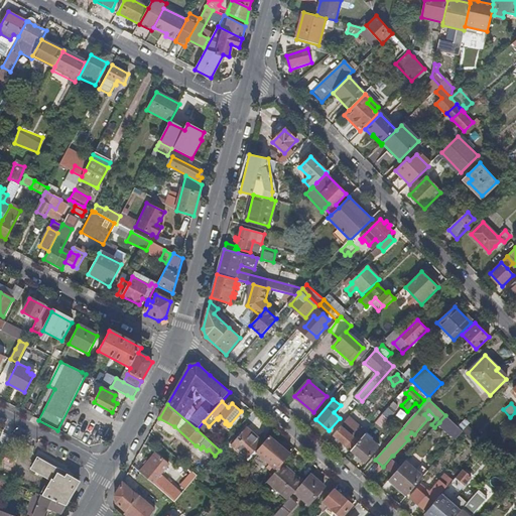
[(382,414),(388,419),(395,411),(389,406),(382,414)]
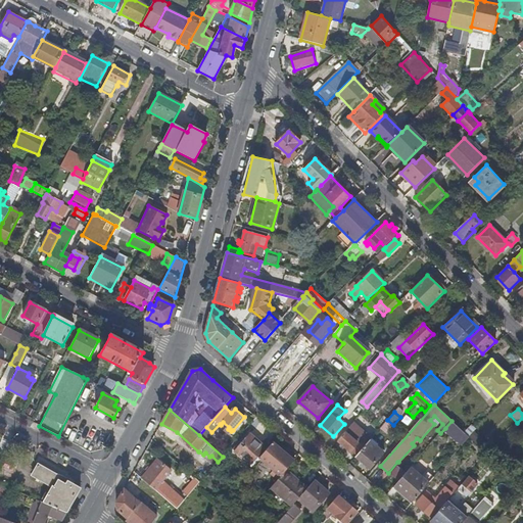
[(452,421),(445,428),(458,439),(464,432),(452,421)]
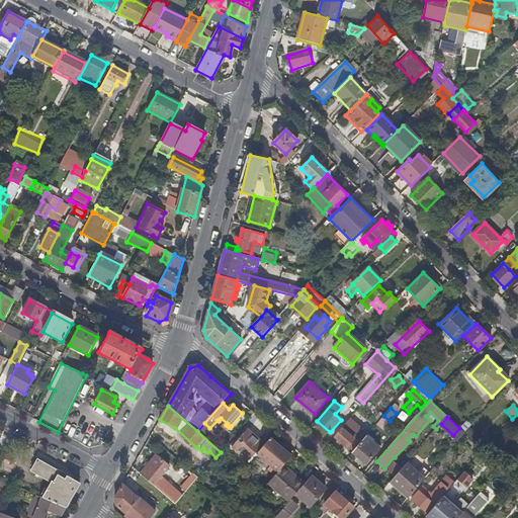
[(350,419),(335,436),(353,451),(362,441),(356,436),(355,438),(349,433),(350,430),(348,429),(354,423),(350,419)]
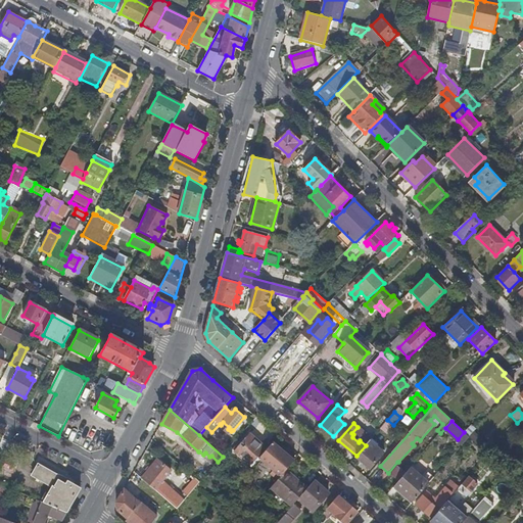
[(259,457),(267,448),(248,432),(233,449),(252,466),(259,457)]
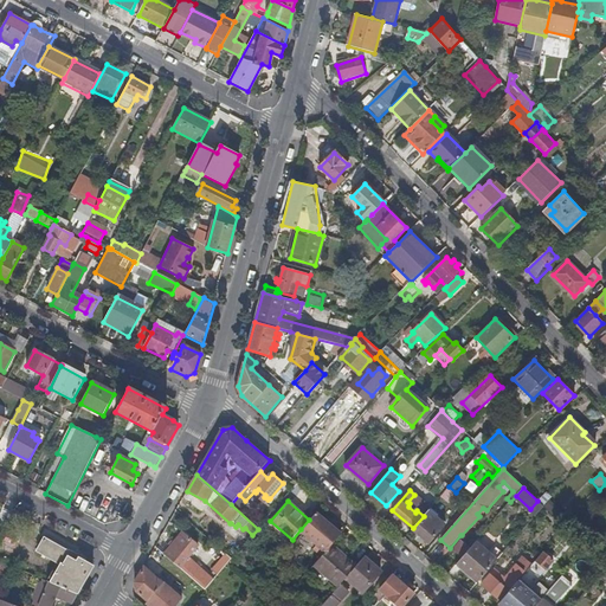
[(424,516),(413,528),(430,542),(445,523),(430,509),(424,516)]
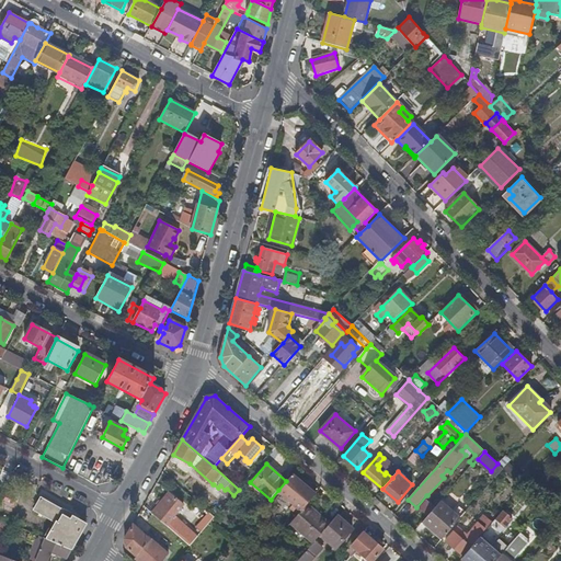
[(15,488),(21,478),(11,472),(6,483),(15,488)]
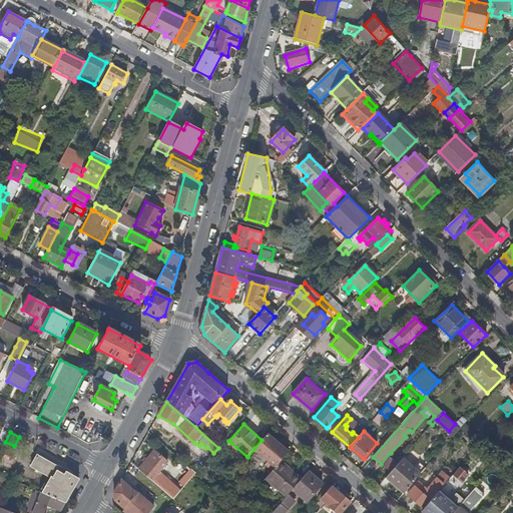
[(282,461),(290,451),(269,433),(262,440),(254,448),(271,462),(269,465),(274,470),(279,463),(282,461)]
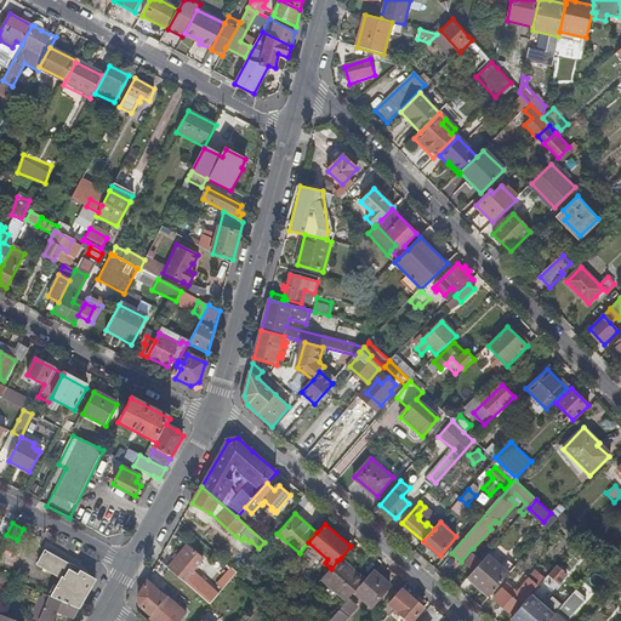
[(187,550),(169,569),(210,604),(218,594),(193,573),(201,562),(187,550)]
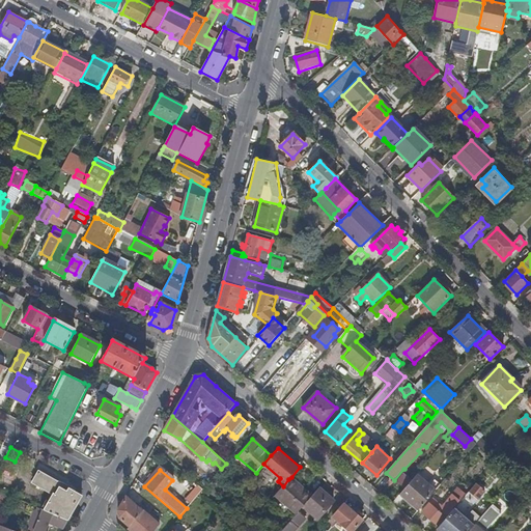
[(54,514),(67,521),(75,508),(81,495),(37,472),(31,483),(53,495),(50,501),(45,511),(54,514)]
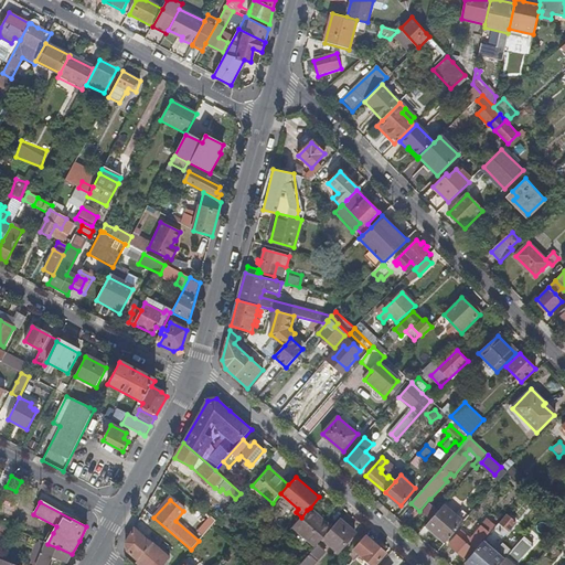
[(423,513),(430,521),(438,511),(430,504),(423,513)]
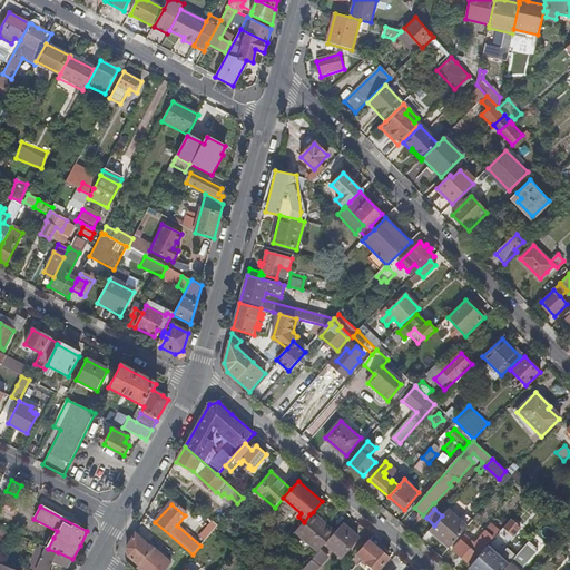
[(434,526),(430,530),(450,548),(468,528),(448,510),(442,516),(434,526)]
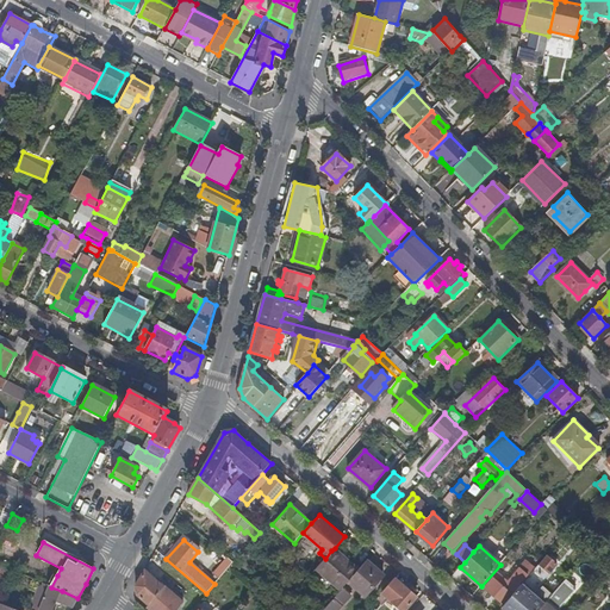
[(346,562),(348,560),(335,548),(331,551),(346,562)]
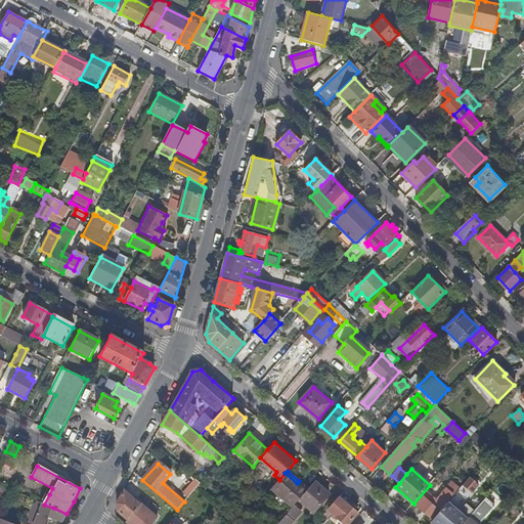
[(272,488),(294,506),(300,499),(308,489),(299,481),(297,483),(285,473),(279,480),(272,488)]
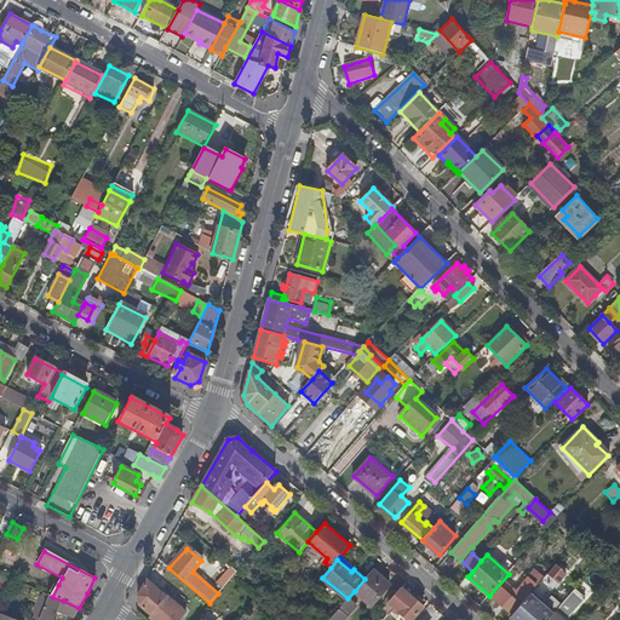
[(556,566),(544,580),(554,589),(566,574),(556,566)]
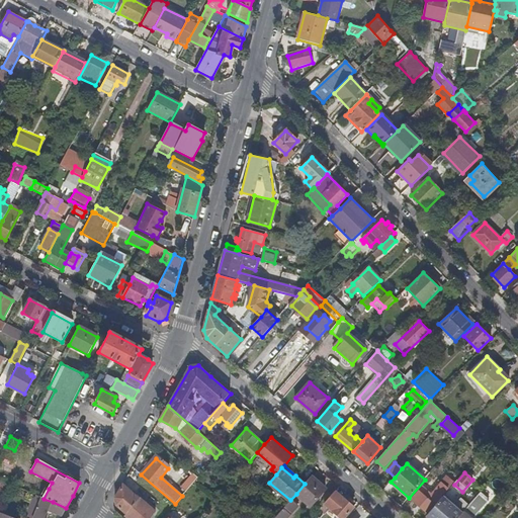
[(326,490),(311,477),(305,484),(296,494),(311,507),(326,490)]
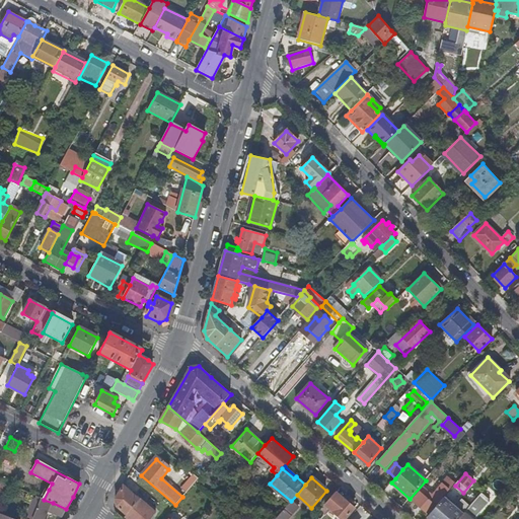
[(413,501),(429,514),(454,485),(447,478),(433,496),(424,489),(413,501)]
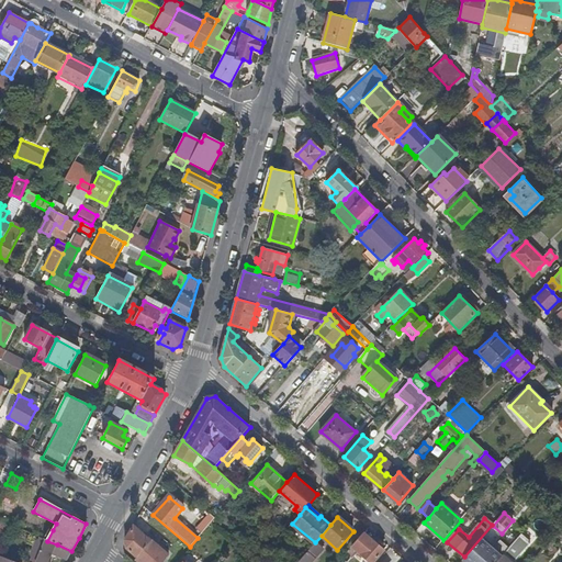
[(0,541),(9,526),(3,524),(0,521),(0,541)]
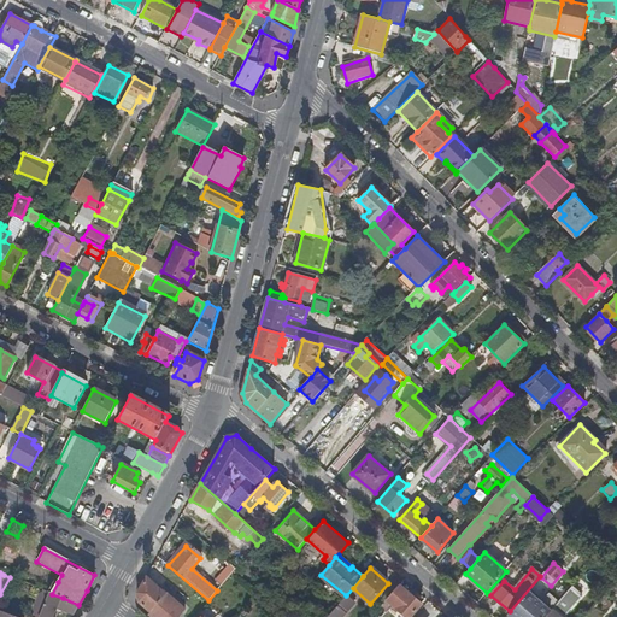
[(150,615),(166,594),(147,576),(137,593),(135,597),(137,604),(150,615)]
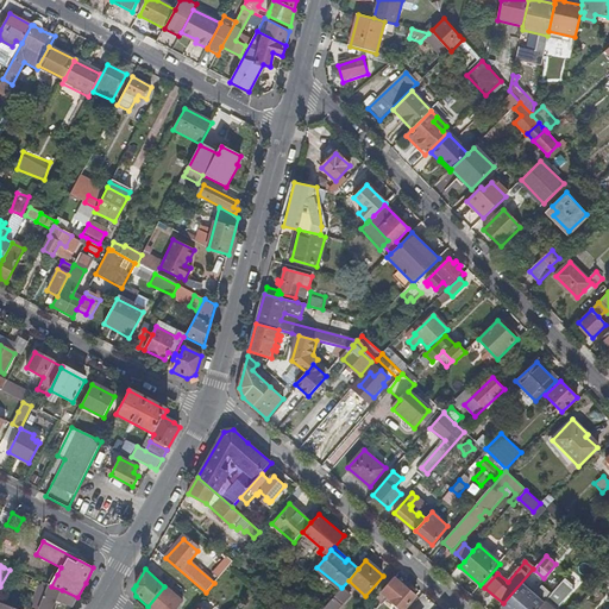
[(46,584),(49,585),(51,586),(57,575),(52,572),(46,584)]
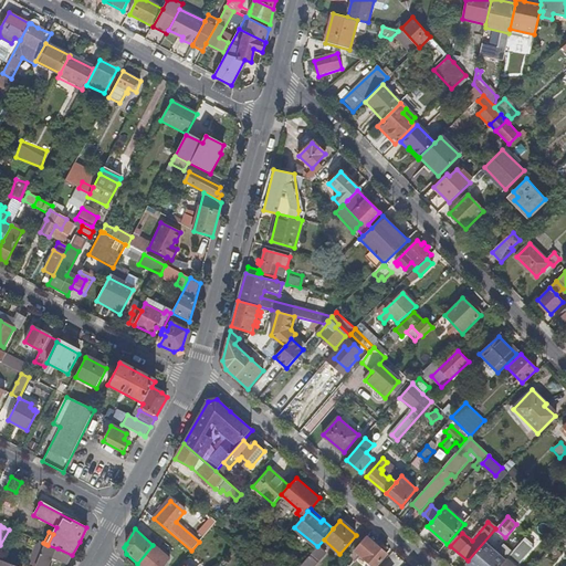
[(376,565),(388,554),(367,535),(354,551),(371,565),(376,565)]
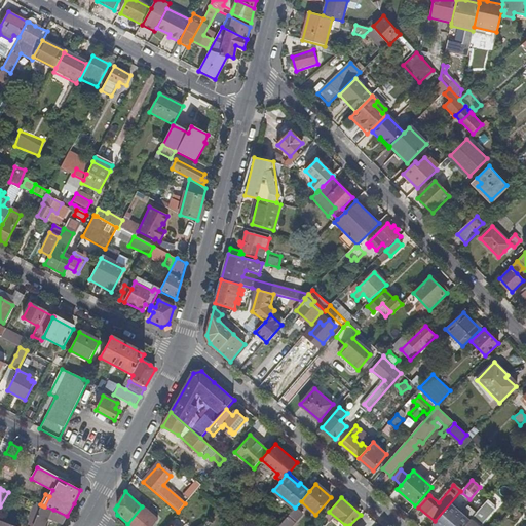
[(477,514),(471,520),(478,525),(481,525),(496,509),(487,500),(477,514)]
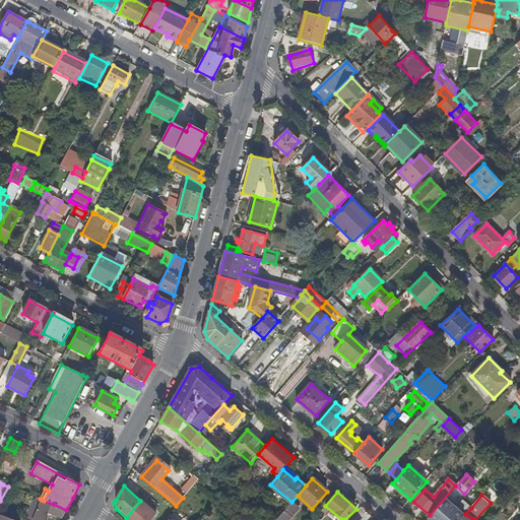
[(447,497),(430,518),(432,519),(460,519),(465,514),(471,508),(463,501),(457,508),(449,502),(451,500),(447,497)]
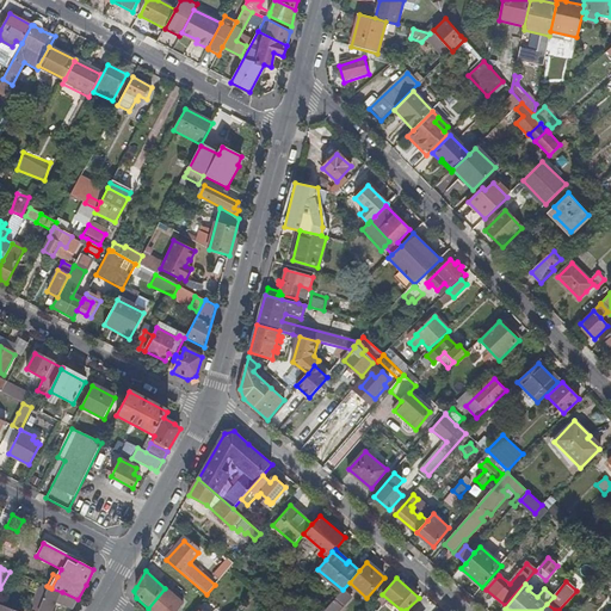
[(42,585),(31,610),(53,610),(56,603),(72,610),(78,599),(62,592),(51,588),(49,587),(47,586),(42,585)]
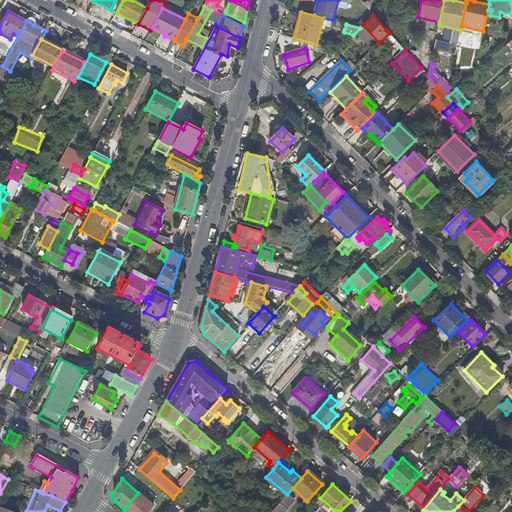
[(148,511),(154,506),(139,492),(138,493),(124,510),(125,511),(148,511)]
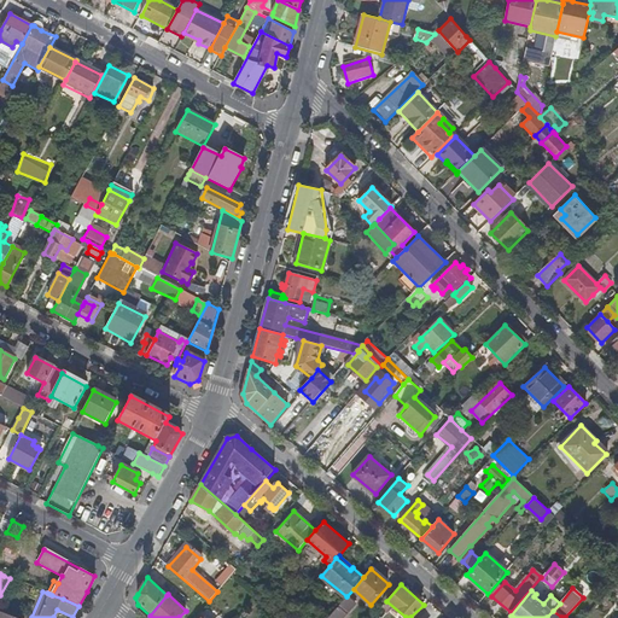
[(338,617),(353,602),(347,596),(327,617),(338,617)]
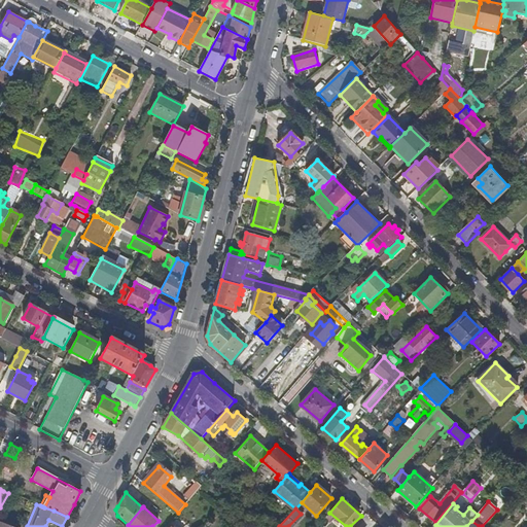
[(237,521),(243,526),(246,522),(240,517),(237,521)]
